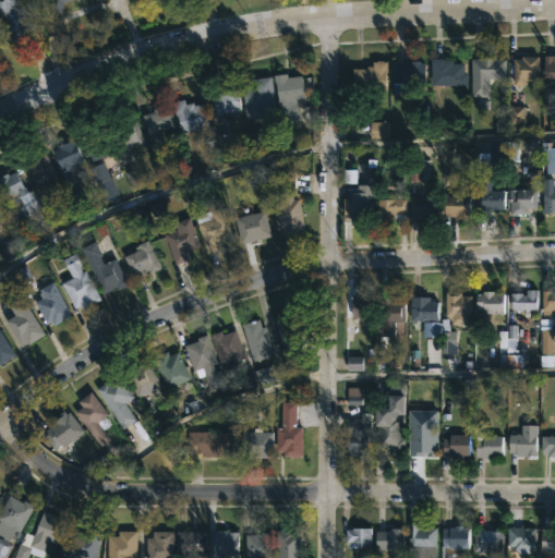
[(21,0),(22,3),(33,2),(36,33),(27,34),(27,37),(13,38),(13,36),(7,37),(4,16),(0,16),(0,1),(2,1),(1,0),(21,0)]
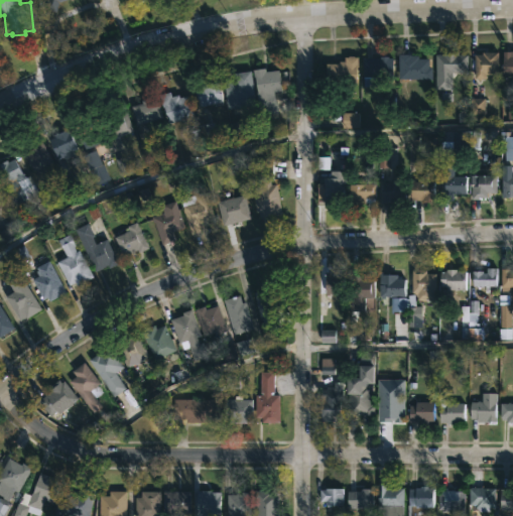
[(68,0),(59,3),(57,13),(44,9),(47,0),(68,0)]
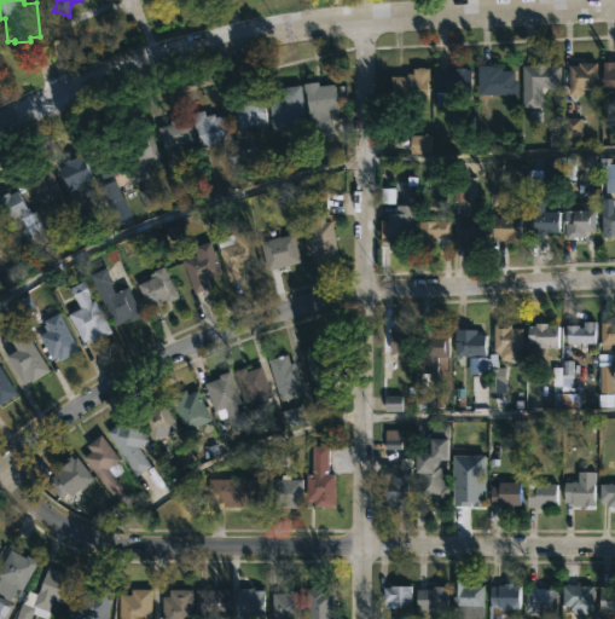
[(614,93),(604,93),(604,62),(614,62),(614,93)]
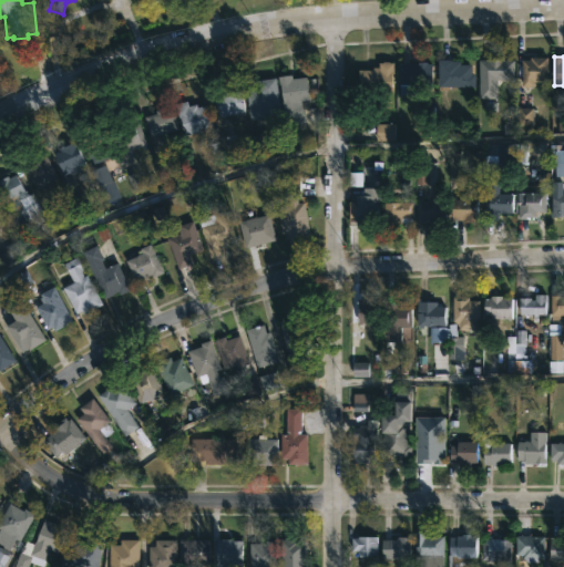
[(526,88),(523,88),(524,60),(532,60),(532,58),(550,58),(550,82),(535,82),(535,88),(526,88)]
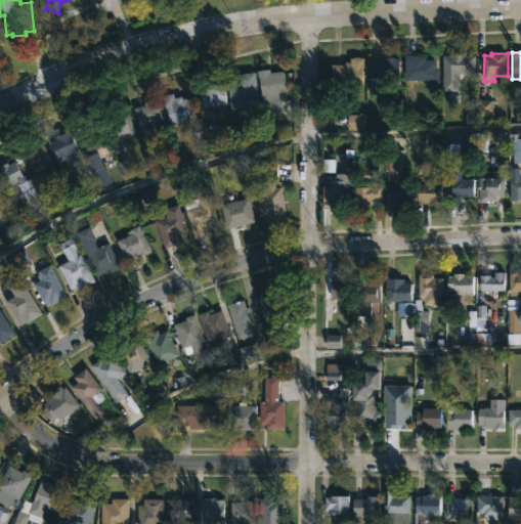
[(476,75),(444,75),(444,54),(476,54),(476,75)]
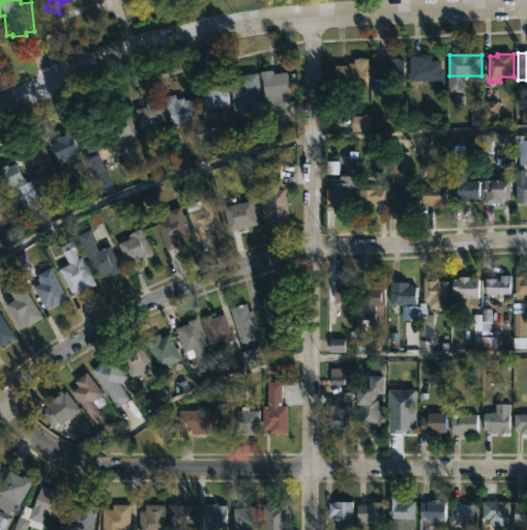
[(445,69),(444,82),(409,81),(410,56),(423,57),(431,58),(431,60),(442,61),(442,69),(445,69)]
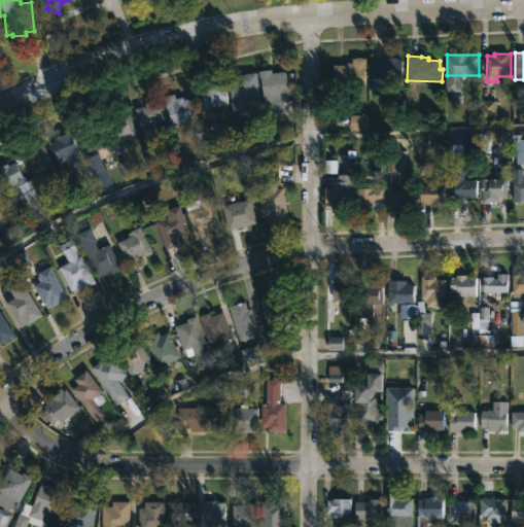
[(362,58),(367,59),(364,85),(348,85),(348,77),(334,77),(334,65),(347,65),(347,63),(353,63),(353,59),(362,58)]
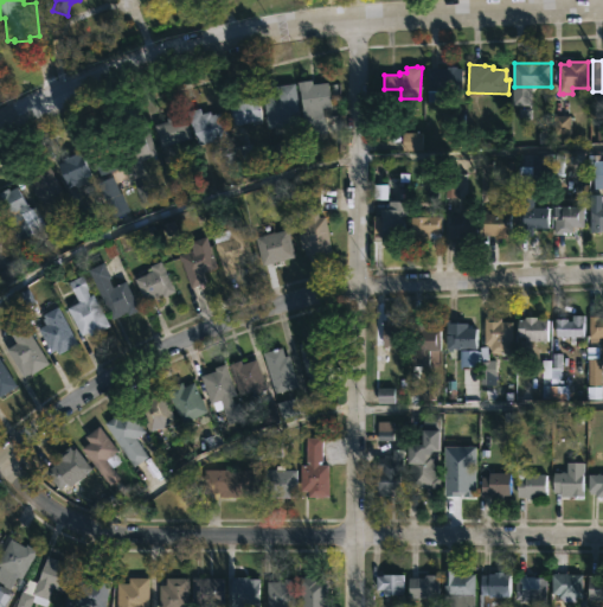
[(459,66),(463,68),(463,91),(428,91),(428,69),(459,66)]
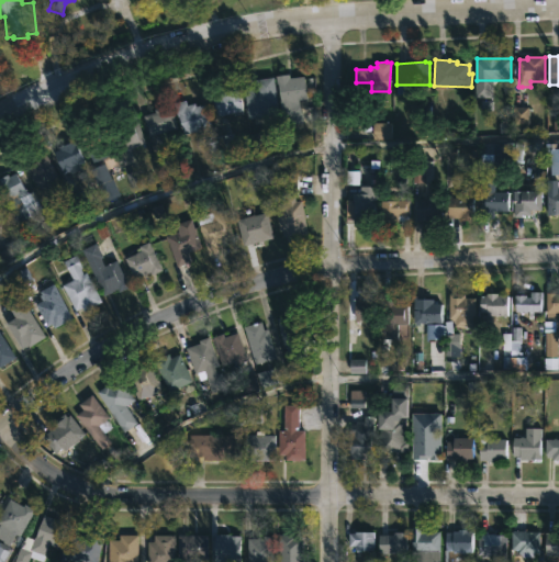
[(290,75),(291,78),(305,77),(309,101),(293,103),(294,105),(302,104),(304,124),(284,126),(277,76),(290,75)]
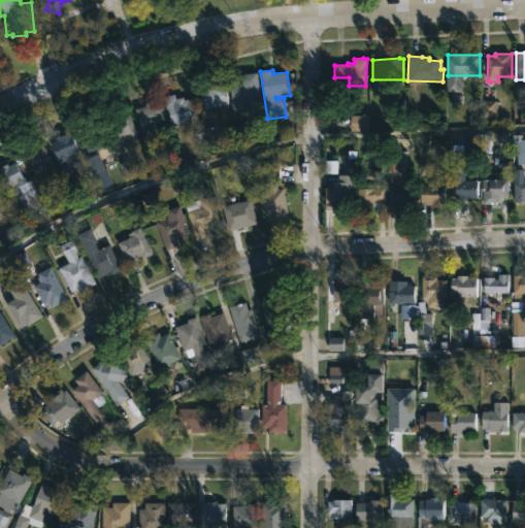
[(264,107),(234,112),(229,86),(242,84),(241,75),(258,72),(264,107)]
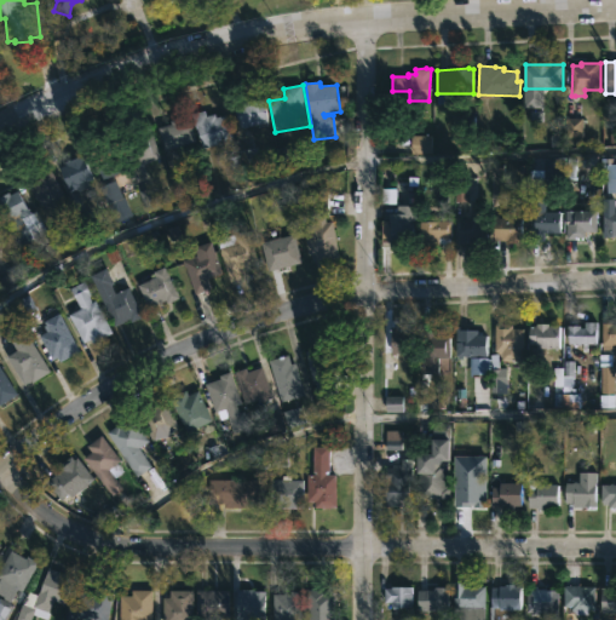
[(265,105),(269,124),(240,128),(236,112),(234,112),(232,103),(266,98),(268,105),(265,105)]
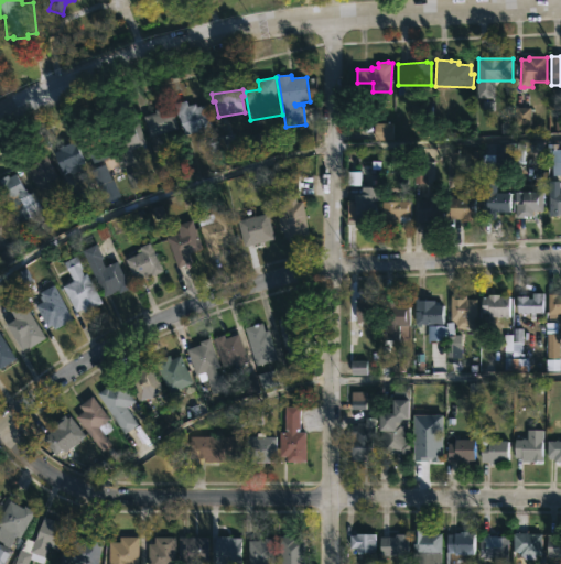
[(186,101),(189,106),(195,104),(196,107),(206,105),(215,136),(202,140),(200,131),(184,136),(174,105),(186,101)]
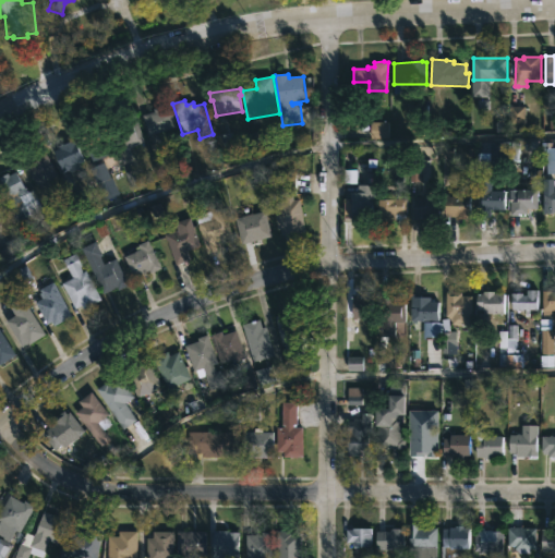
[(149,135),(148,136),(142,116),(154,112),(153,109),(170,105),(177,128),(149,135)]
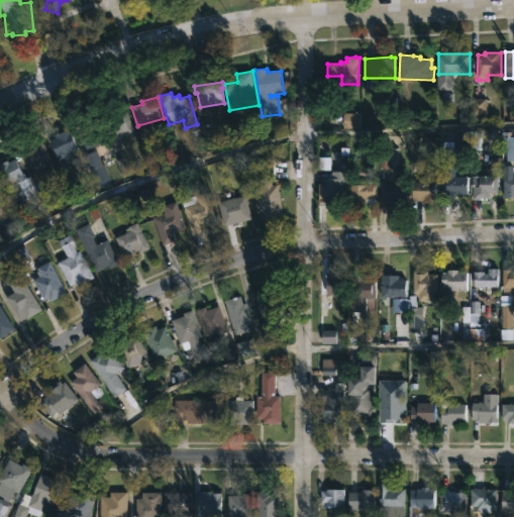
[(114,139),(113,140),(105,118),(126,110),(134,132),(114,139)]
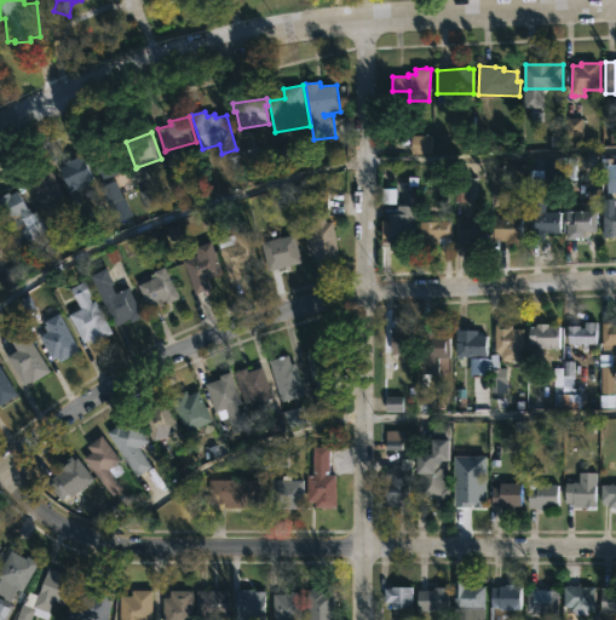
[(437,155),(437,139),(418,139),(418,155),(437,155)]
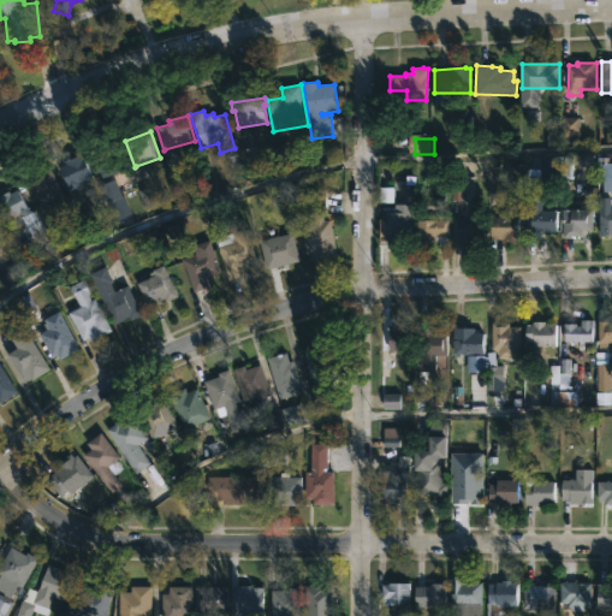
[(110,176),(102,178),(94,158),(118,148),(126,169),(110,176)]
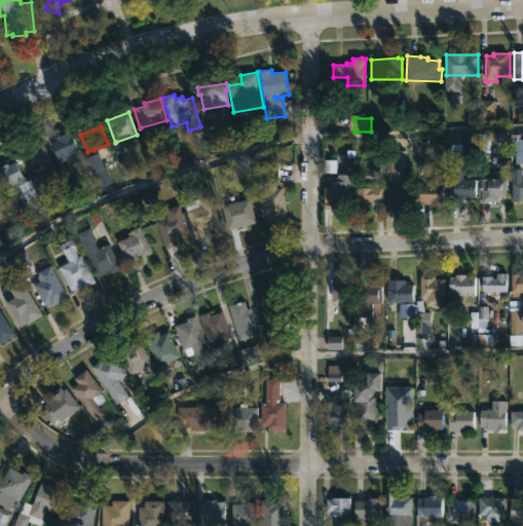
[(70,132),(79,152),(74,154),(76,159),(67,164),(65,161),(59,164),(49,143),(55,140),(54,138),(70,132)]
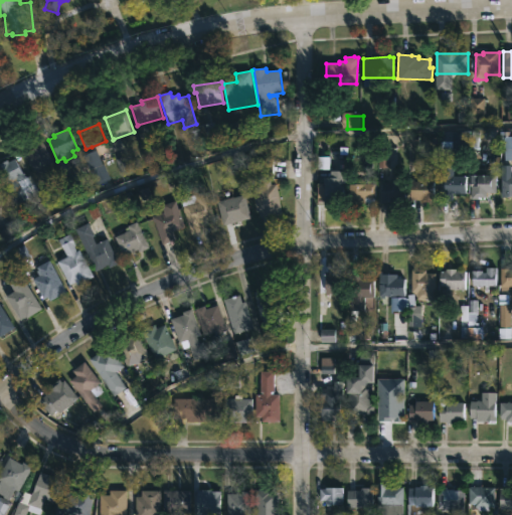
[(469,155),(442,155),(442,142),(453,142),(453,134),(469,134),(469,155)]
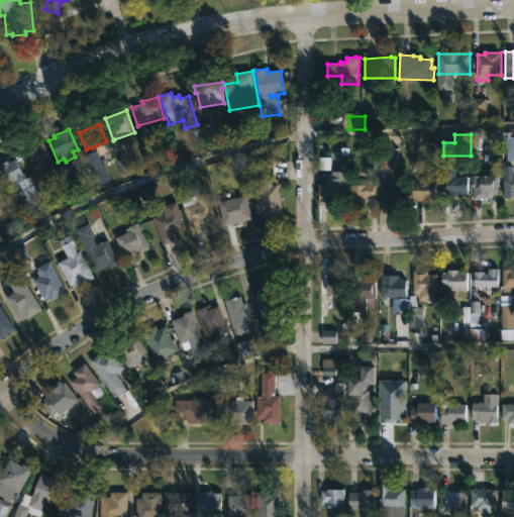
[(55,166),(36,175),(24,151),(42,141),(55,166)]
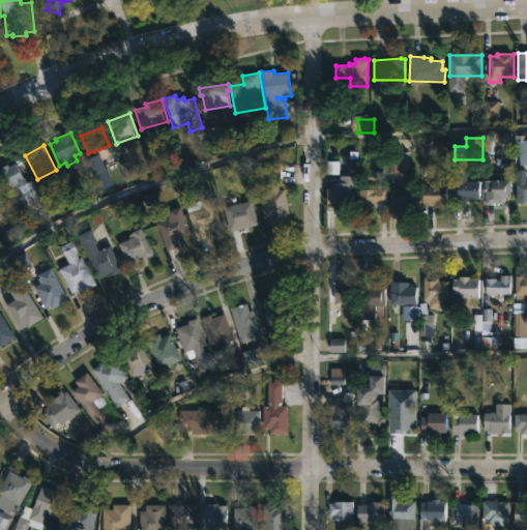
[(22,163),(32,182),(36,179),(50,204),(36,211),(33,205),(22,211),(0,172),(15,164),(16,166),(22,163)]
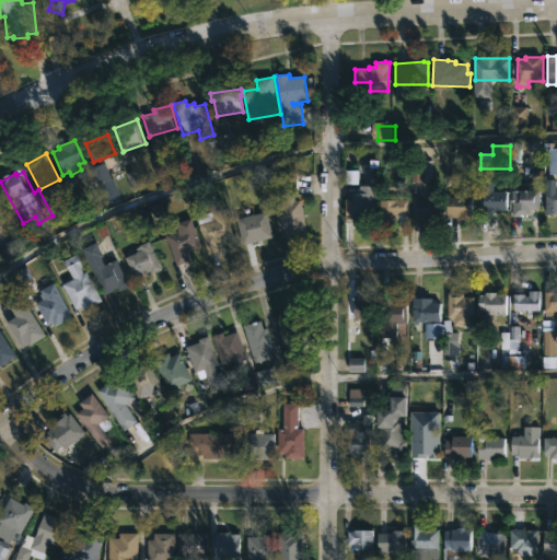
[(296,197),(296,201),(301,200),(308,232),(287,235),(286,230),(276,232),(273,212),(277,211),(276,205),(287,202),(286,197),(281,196),(282,174),(299,174),(298,197),(296,197)]
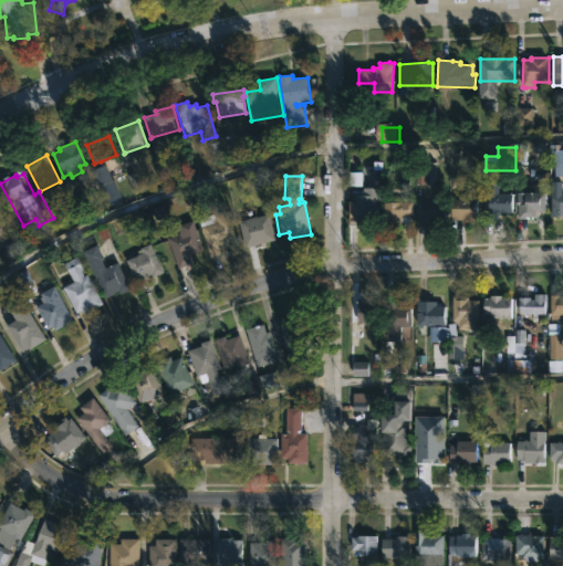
[(501,180),(501,192),(511,192),(511,213),(498,213),(498,218),(486,218),(486,180),(501,180)]
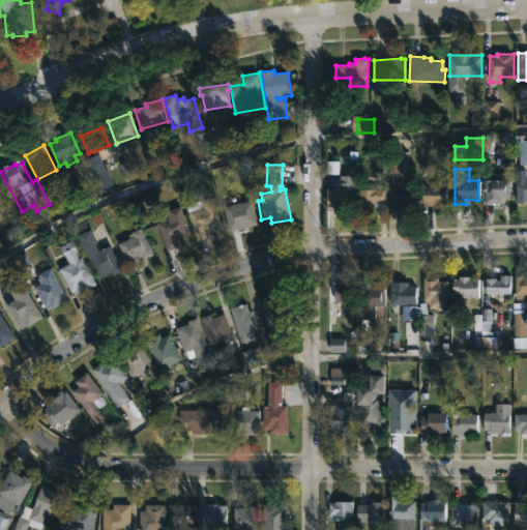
[(486,205),(485,181),(511,181),(511,199),(503,199),(503,204),(486,205)]
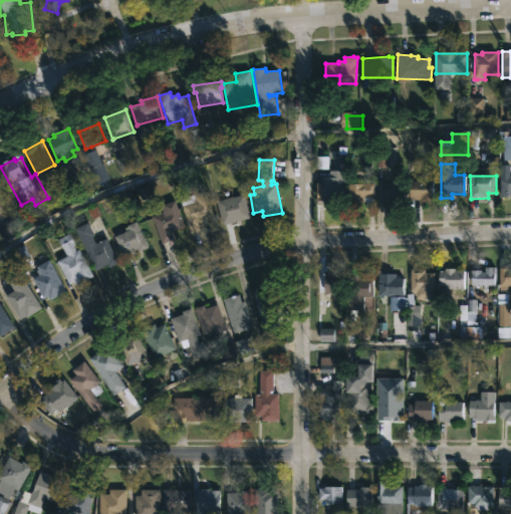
[(510,197),(501,197),(501,178),(510,178),(510,197)]
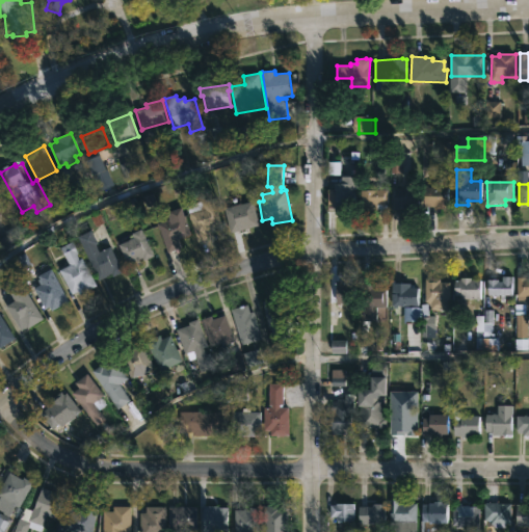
[(0,215),(4,214),(1,209),(10,204),(0,186),(0,215)]
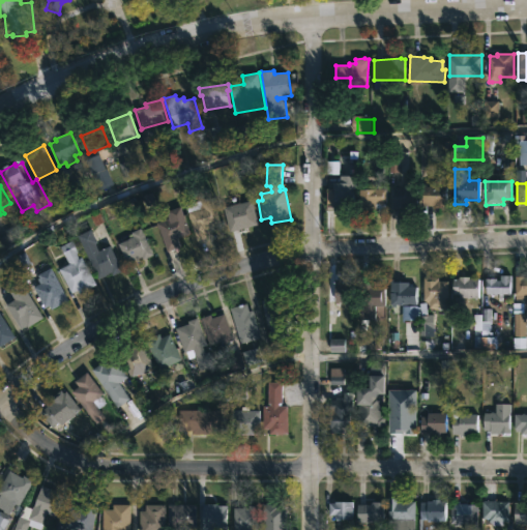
[(425,209),(423,209),(422,187),(447,186),(447,208),(425,209)]
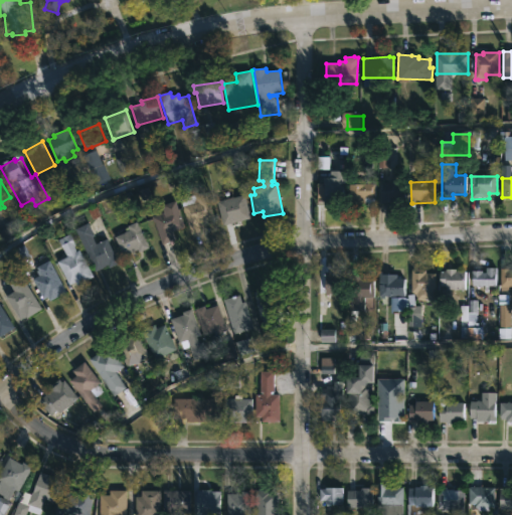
[(404,203),(383,203),(383,183),(404,182),(404,203)]
